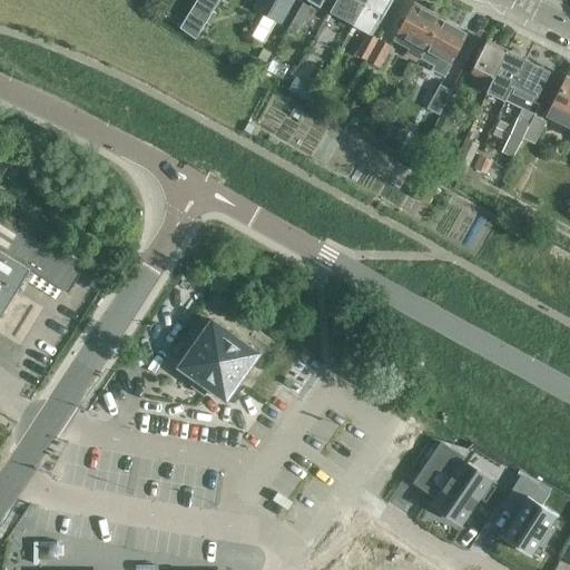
[(200,0),(184,27),(198,35),(219,0),(200,0)]
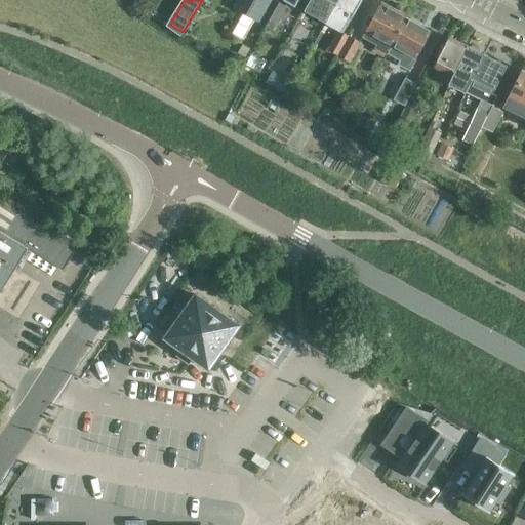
[(236,0),(232,7),(256,22),(268,0),(236,0)]
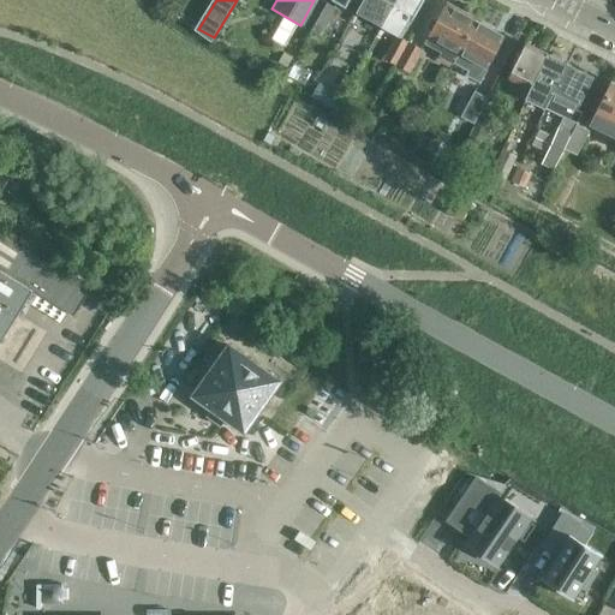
[(360,0),(330,0),(345,9),(346,5),(356,10),(360,0)]
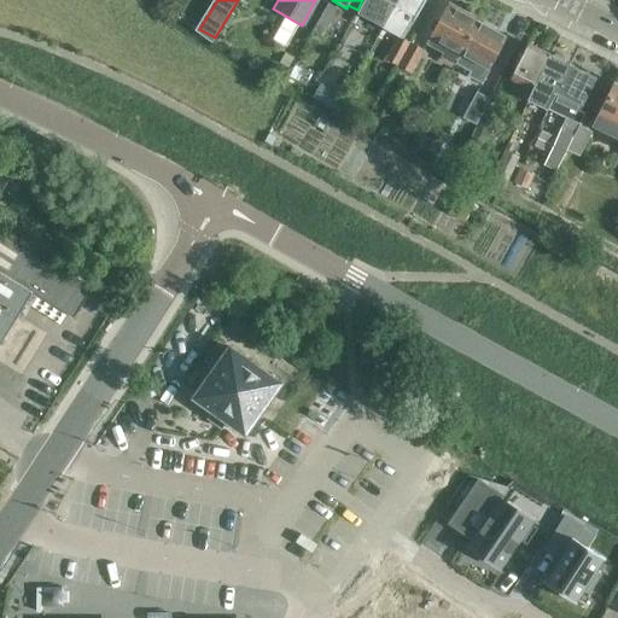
[(362,0),(357,10),(356,13),(382,28),(391,13),(397,0),(362,0)]
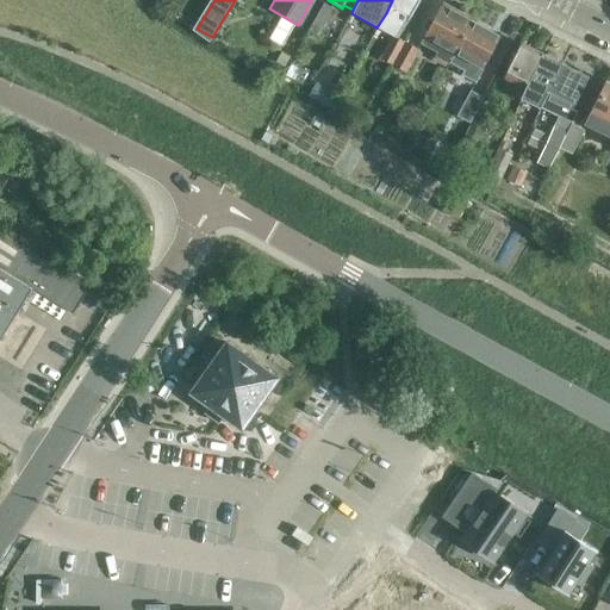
[(406,24),(418,0),(392,0),(386,13),(377,27),(392,37),(380,58),(392,66),(404,42),(398,38),(405,24),(406,24)]
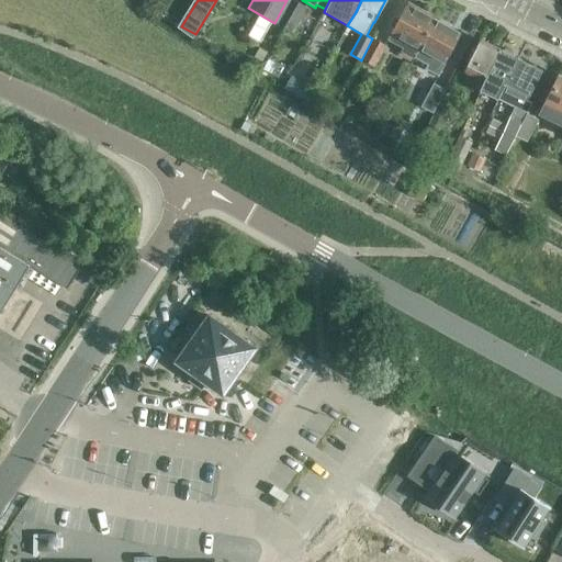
[(298,27),(308,9),(298,2),(287,21),(298,27)]
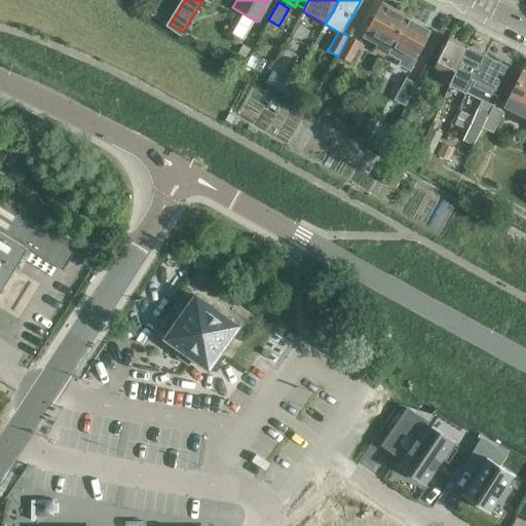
[(390,46),(405,19),(396,13),(397,11),(381,3),(362,38),(377,46),(375,49),(385,55),(390,46)]
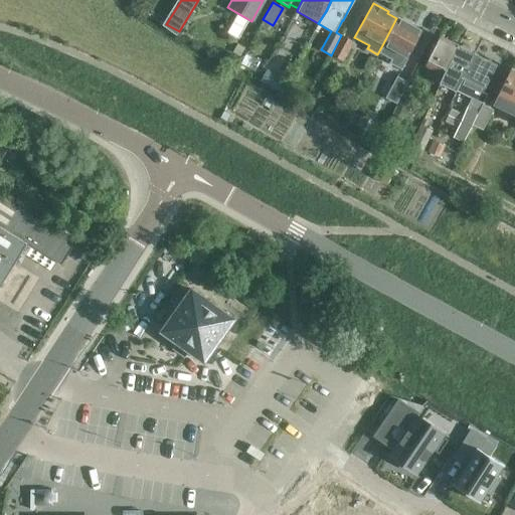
[(391,84),(401,91),(402,91),(419,57),(409,52),(421,31),(396,18),(382,45),(406,58),(401,67),(400,67),(391,84)]
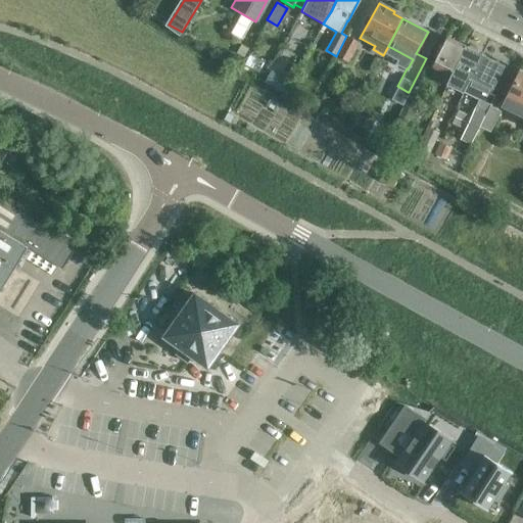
[(359,43),(348,38),(337,57),(347,63),(359,43)]
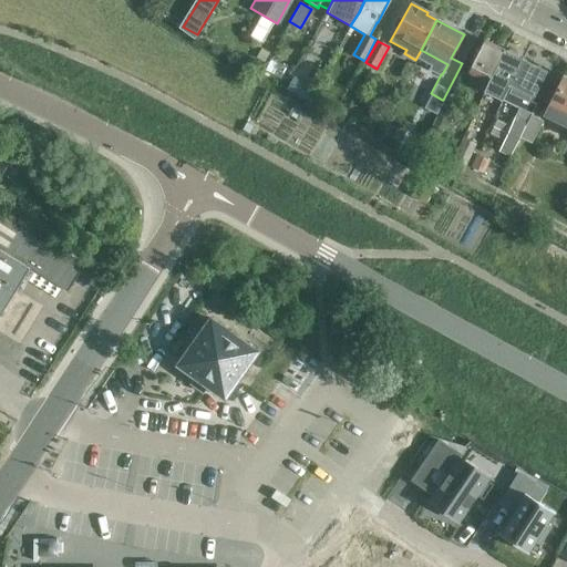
[(484,94),(504,52),(483,42),(467,73),(471,74),(465,85),(484,94)]
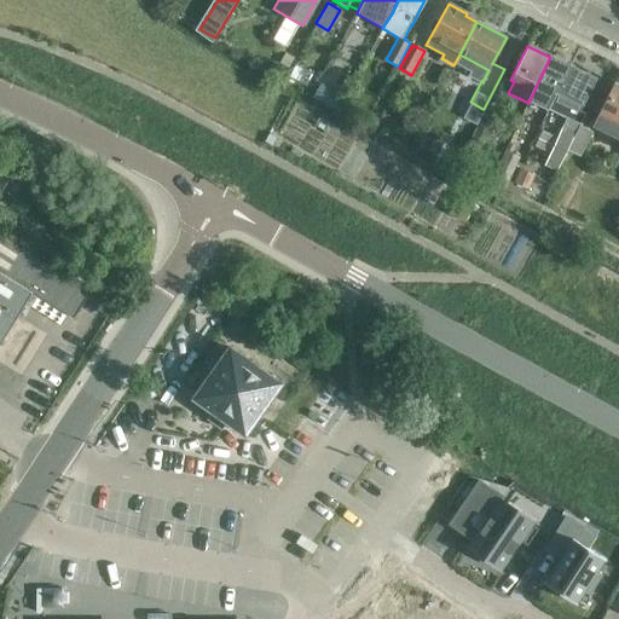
[(550,114),(551,110),(573,67),(570,65),(550,57),(528,103),(550,114)]
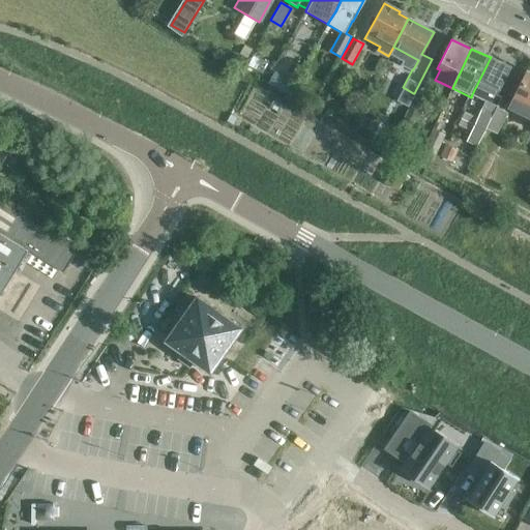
[(492,114),(500,97),(497,96),(510,66),(491,57),(472,94),(489,102),(484,110),(481,108),(466,142),(477,147),(492,114)]
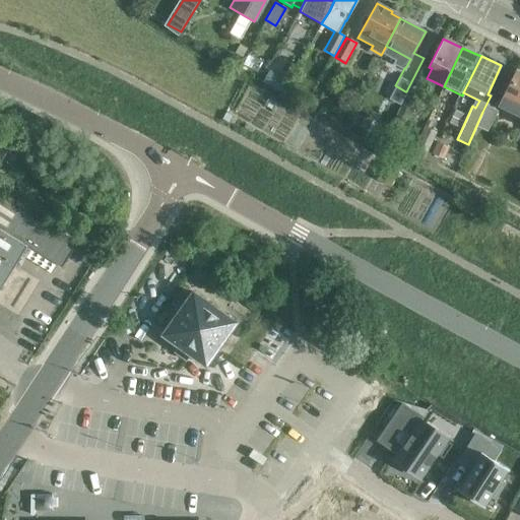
[(519,72),(517,71),(500,106),(519,115),(519,72)]
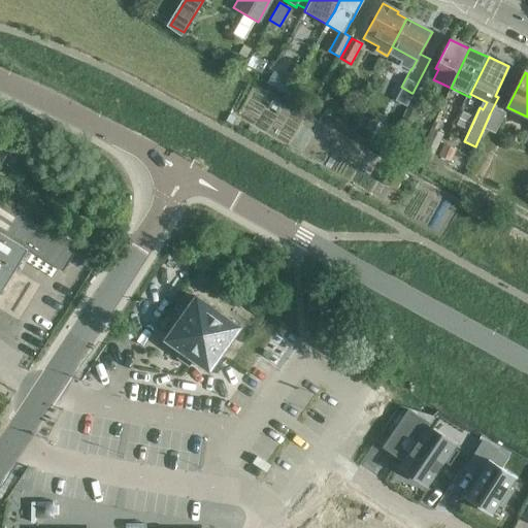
[(414,124),(422,104),(410,99),(402,119),(414,124)]
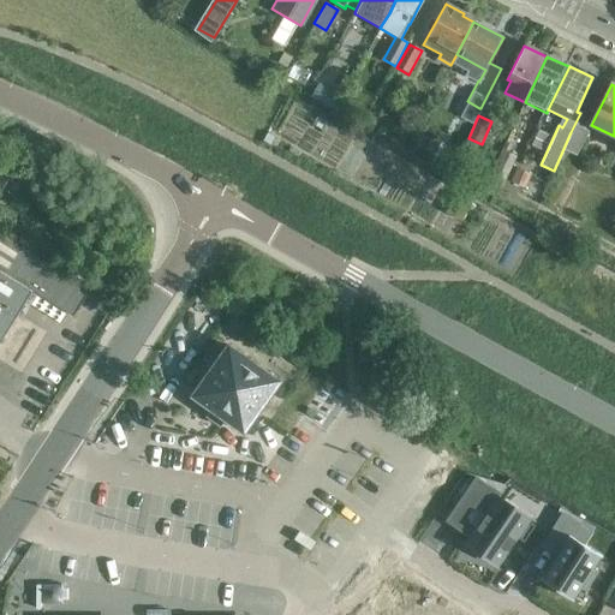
[(572,132),(563,150),(575,156),(591,126),(578,119),(572,132)]
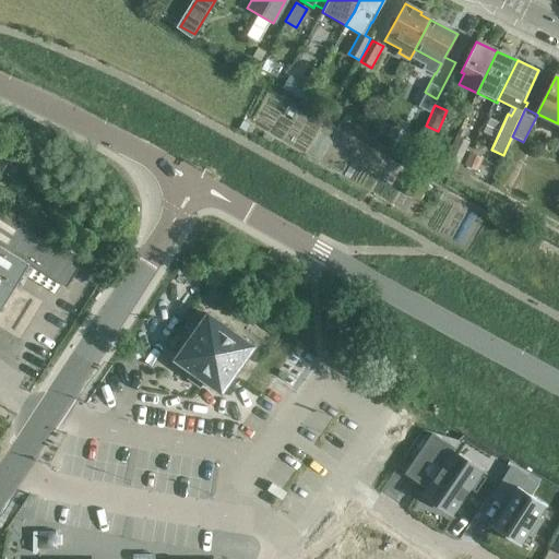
[(458,168),(470,143),(456,137),(444,162),(458,168)]
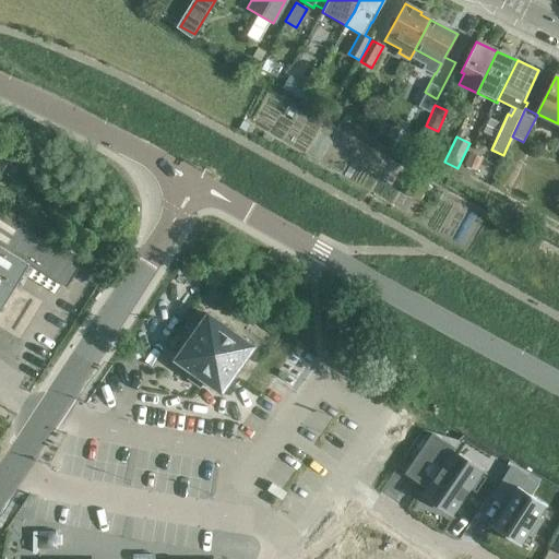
[(0,171),(1,173),(11,155),(0,149),(0,171)]
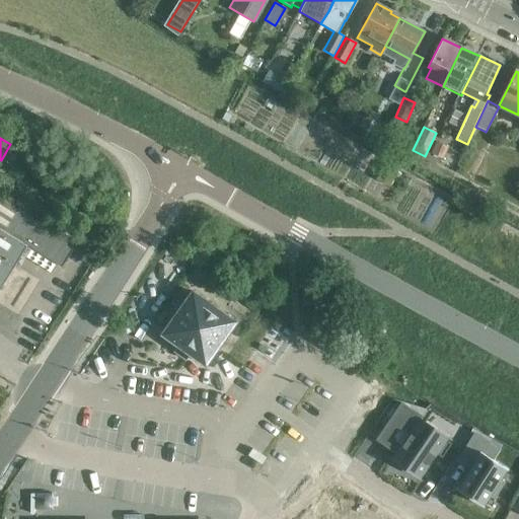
[(443,158),(447,147),(438,144),(433,155),(443,158)]
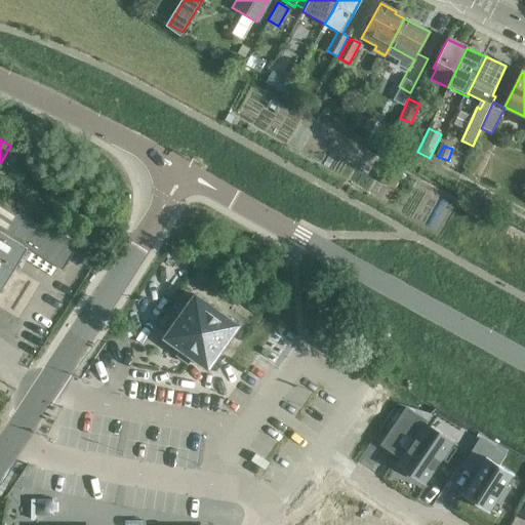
[(62,270),(76,247),(0,199),(0,292),(28,248),(62,270)]
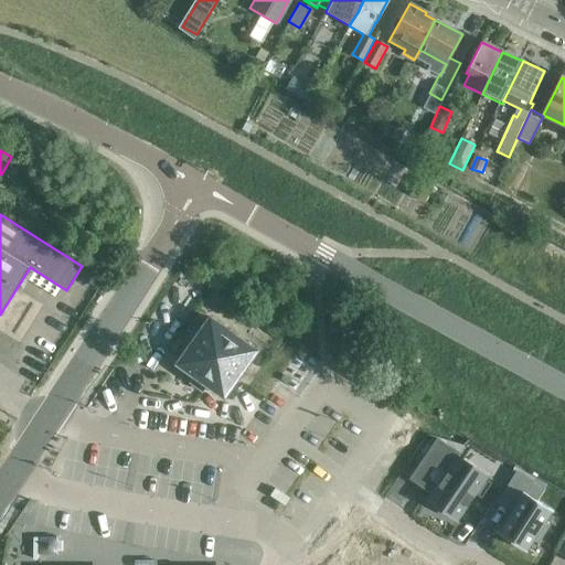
[(267,258),(264,256),(260,262),(265,264),(267,268),(272,272),(277,269),(279,264),(278,259),(273,256),(267,258)]
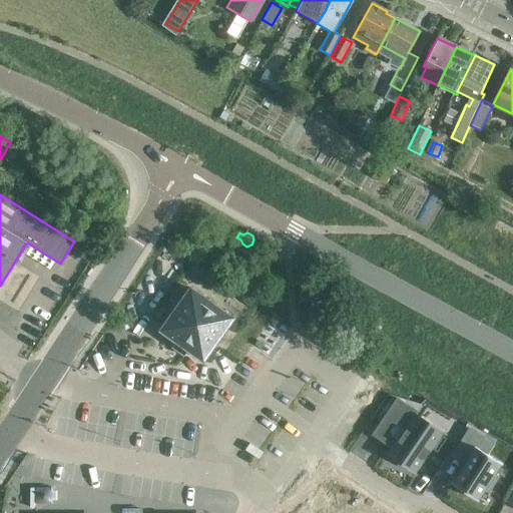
[(190,288),(160,331),(202,361),(232,318),(190,288)]
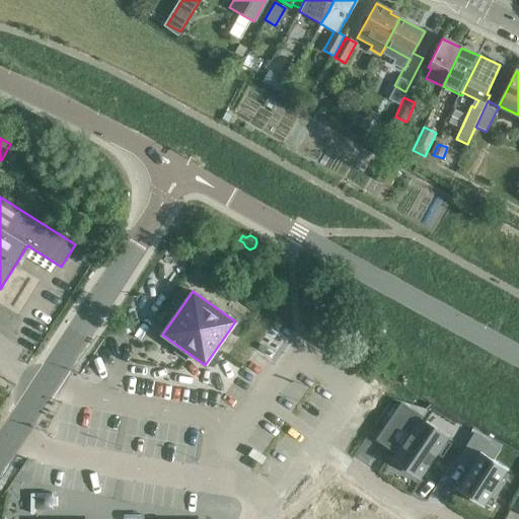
[(183,353),(175,348),(163,365),(171,371),(183,353)]
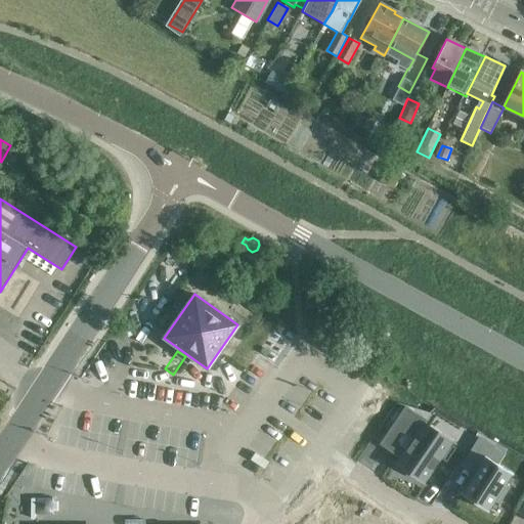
[(400,459),(397,464),(423,482),(432,469),(434,470),(440,461),(438,460),(439,457),(446,463),(456,447),(448,443),(450,441),(425,424),(427,421),(404,406),(379,444),(400,459)]
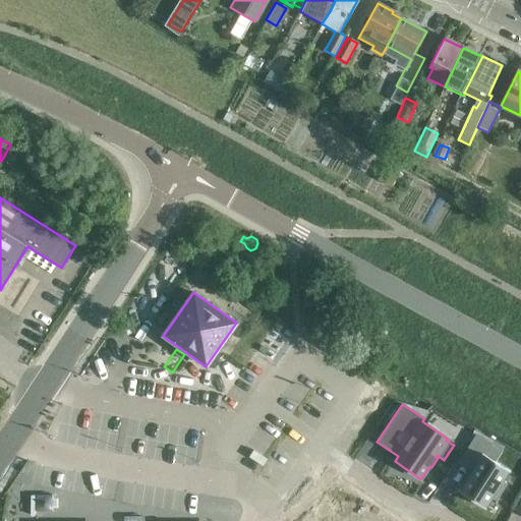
[(508,471),(509,472),(510,471),(484,455),(491,445),(476,436),(459,462),(473,471),(460,491),(459,490),(458,491),(485,509),(486,508),(484,507),(491,497),(496,500),(506,484),(501,481),(508,471)]
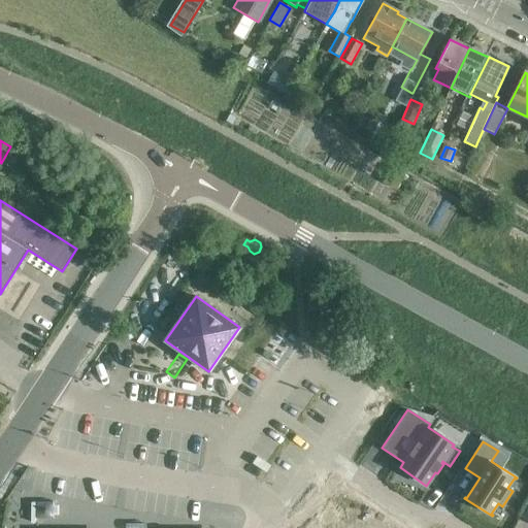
[(37,501),(38,518),(78,517),(78,500),(37,501)]
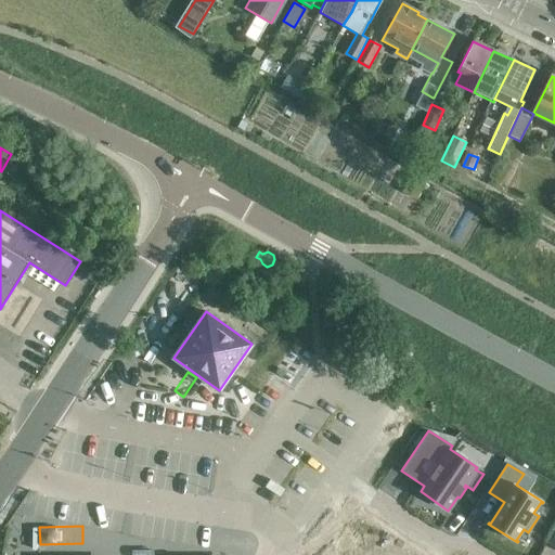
[(396,554),(386,538),(358,554),(396,554)]
